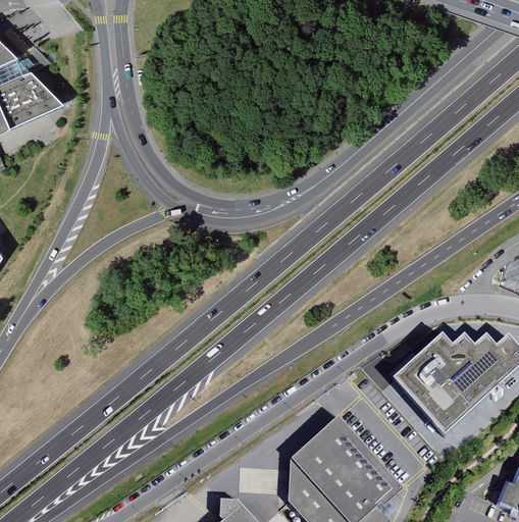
[(0,129),(61,102),(0,39),(0,129)]
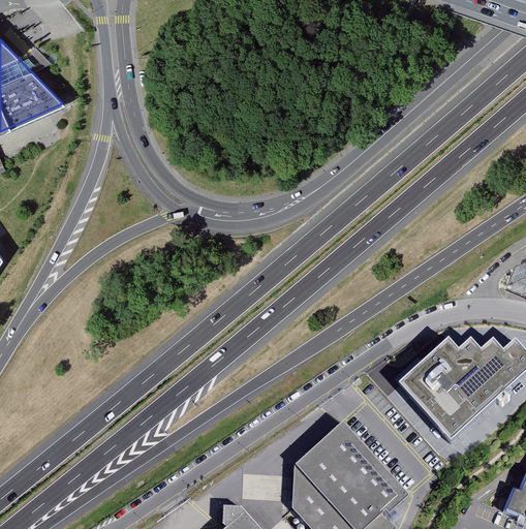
[(525,258),(513,263),(503,287),(525,298),(525,258)]
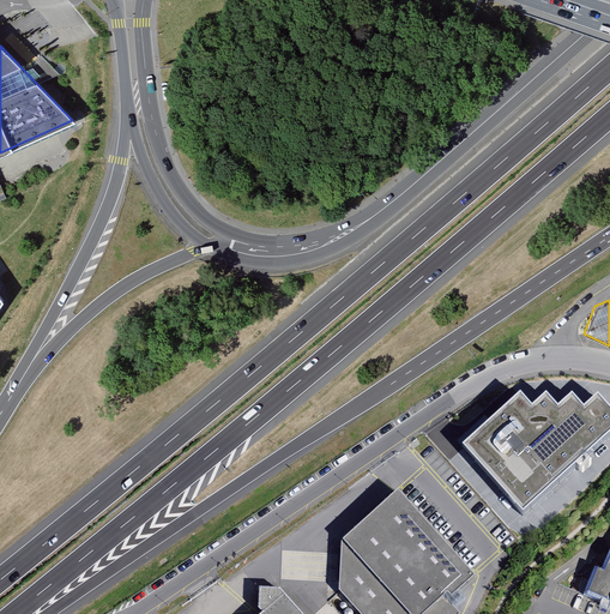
[(464,444),(520,510),(609,433),(609,407),(593,387),(579,399),(572,390),(554,404),(543,392),(527,407),(519,397),(464,444)]
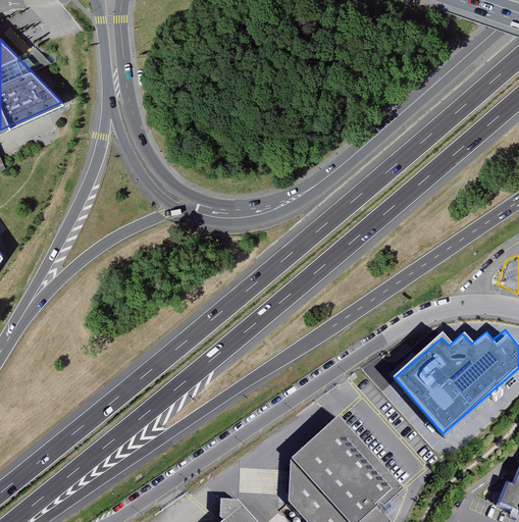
[(302,521),(386,521),(387,521),(375,507),(398,489),(336,414),(287,460),(283,503),(302,521)]
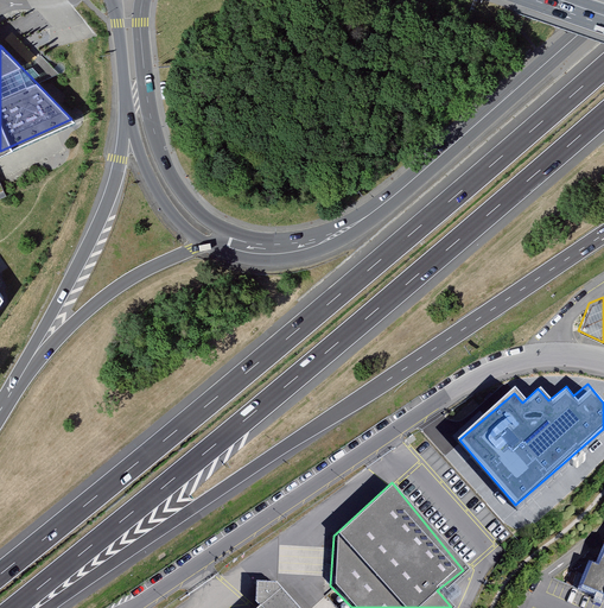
[(603,599),(603,544),(597,565),(589,563),(579,589),(603,599)]
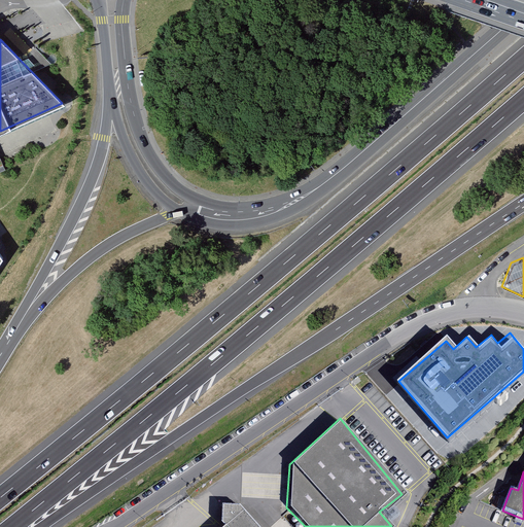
[(222,526),(221,526),(255,526),(239,507),(221,506),(220,524),(222,526)]
